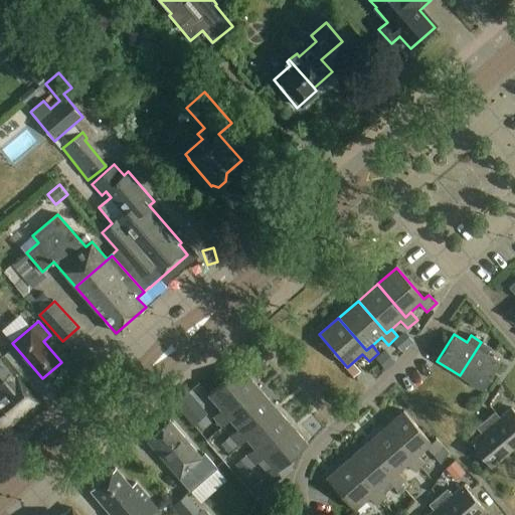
[(407,344),(401,337),(395,343),(401,350),(407,344)]
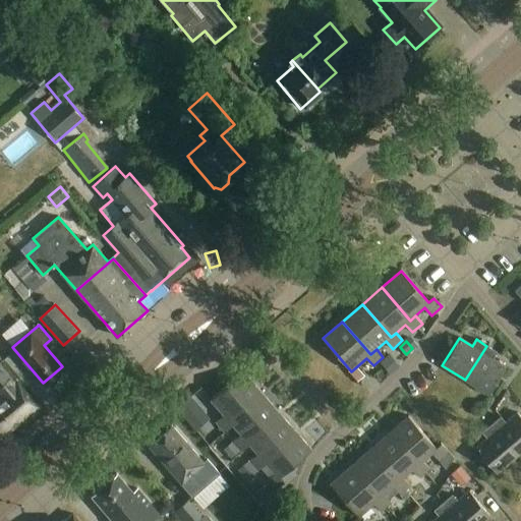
[(498,352),(486,346),(465,380),(488,394),(506,367),(493,359),(498,352)]
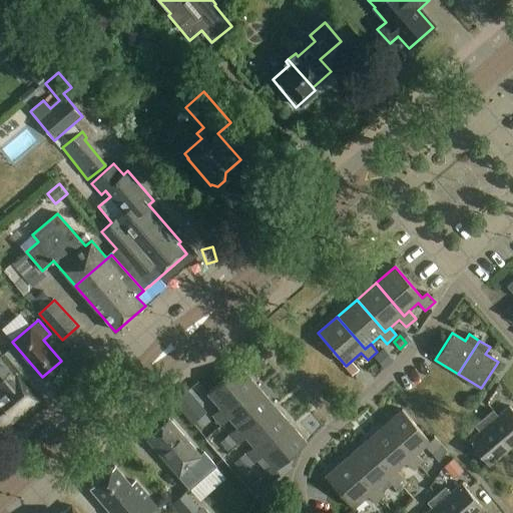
[(13,377),(0,361),(0,428),(1,430),(37,400),(16,375),(13,377)]
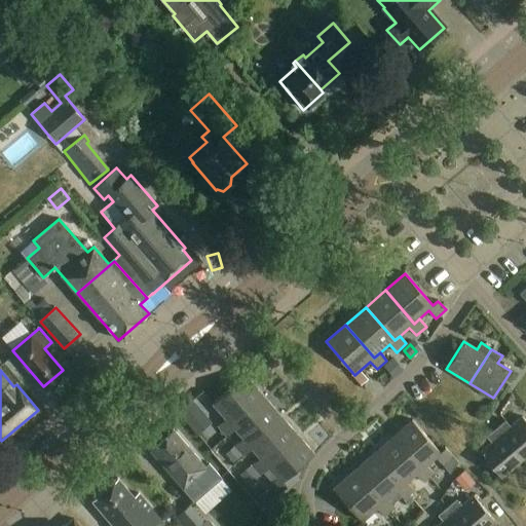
[(230,423),(263,395),(246,375),(213,404),(226,419),(218,426),(227,436),(234,429),(230,423)]
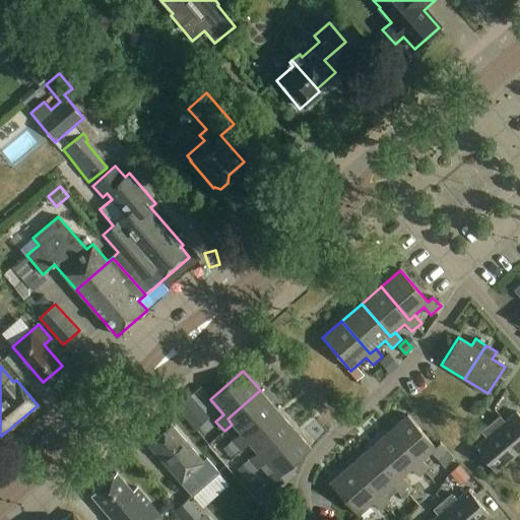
[(277,409),(260,390),(228,418),(232,425),(240,434),(233,441),(242,450),(249,444),(244,439),(277,409)]
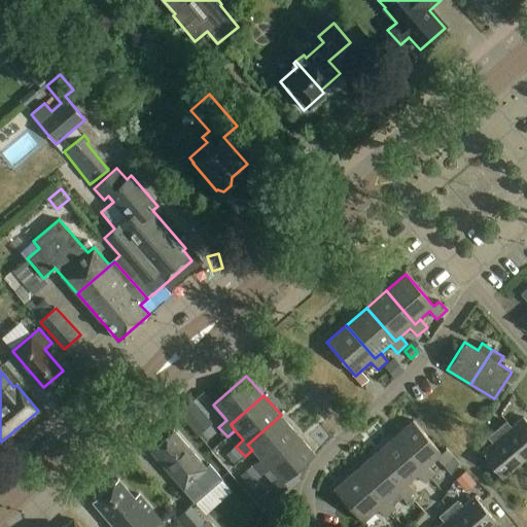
[(247,445),(252,450),(260,459),(253,466),(261,477),(270,469),(265,464),(299,435),(281,415),(247,445)]
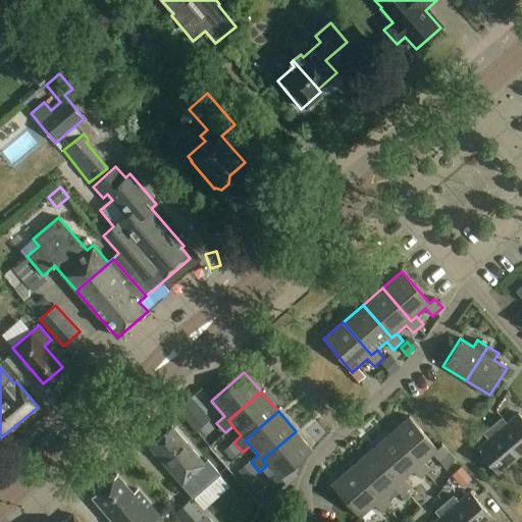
[(492,425),(518,456),(521,452),(521,418),(518,414),(507,423),(502,417),(492,425)]
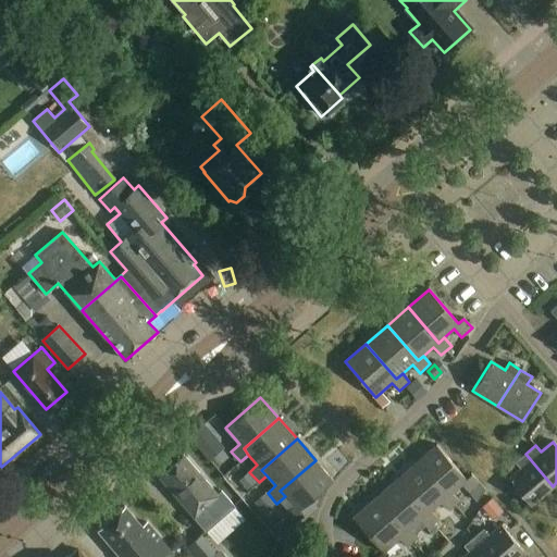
[(436,445),(416,463),(447,498),(453,493),(462,484),(470,493),(480,483),(472,474),(467,479),(436,445)]
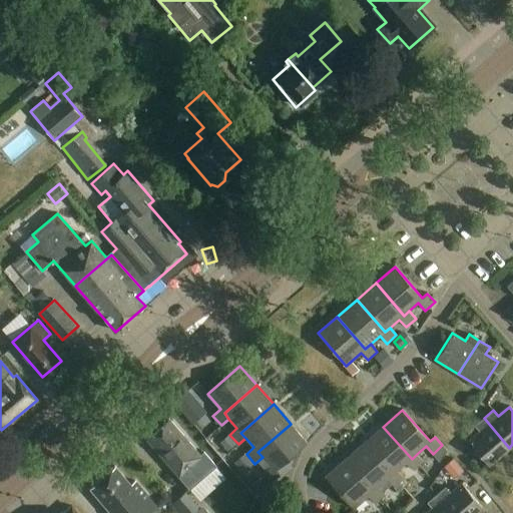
[(509,448),(484,418),(475,426),(480,432),(468,442),(489,466),(509,448)]
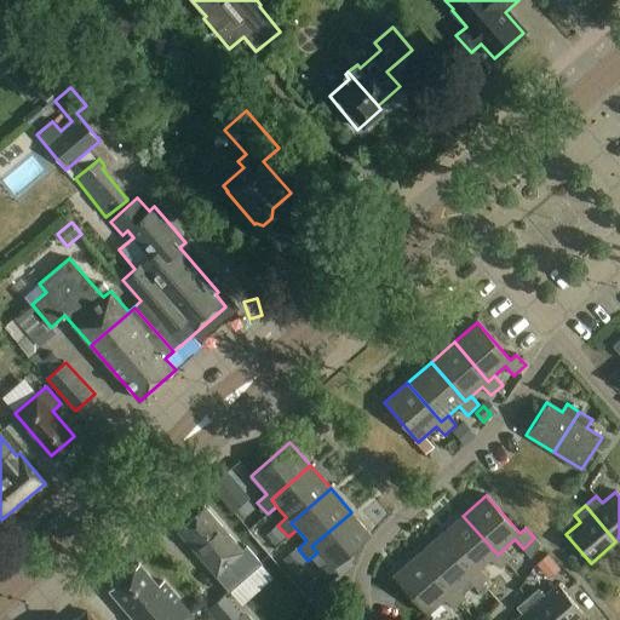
[(244,551),(205,506),(177,530),(217,575),(218,574),(225,584),(252,561),(244,551)]
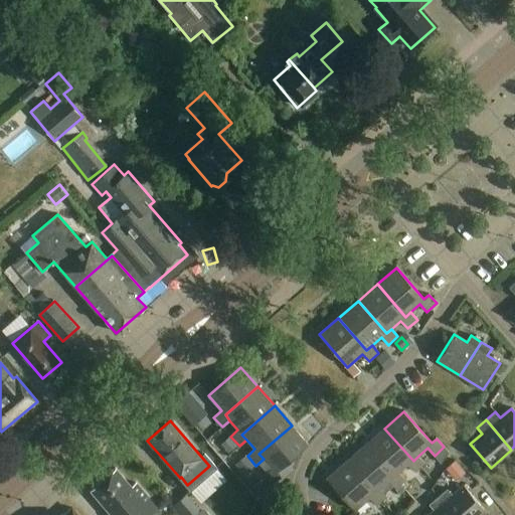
[(308,445),(292,425),(259,454),(264,459),(272,468),(264,475),(273,485),(281,477),(277,472),(308,445)]
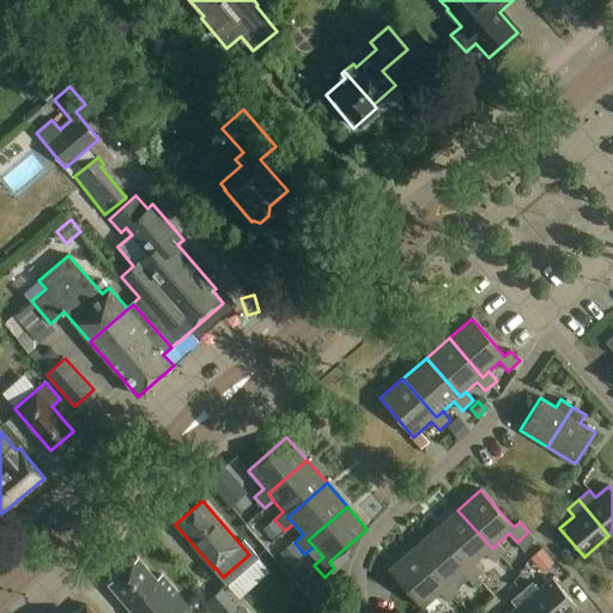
[(492,548),(457,510),(435,529),(468,569),(475,563),(486,553),(493,562),(505,552),(498,542),(492,548)]
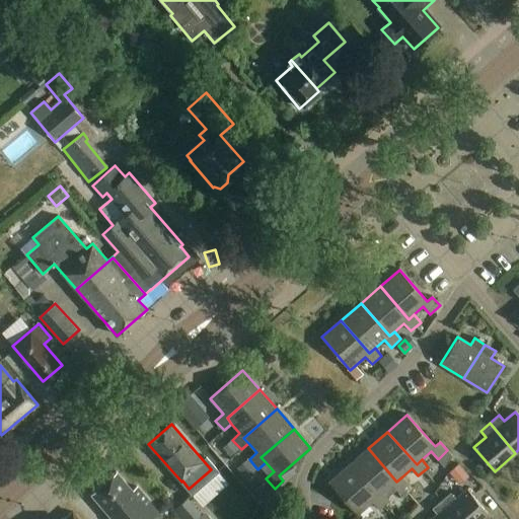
[(396,482),(368,448),(349,465),(377,498),(383,494),(392,486),(398,493),(409,484),(402,476),(396,482)]
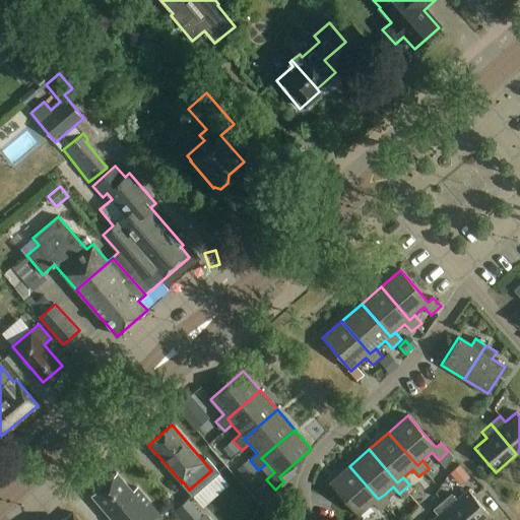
[(470,477),(460,465),(451,473),(461,485),(470,477)]
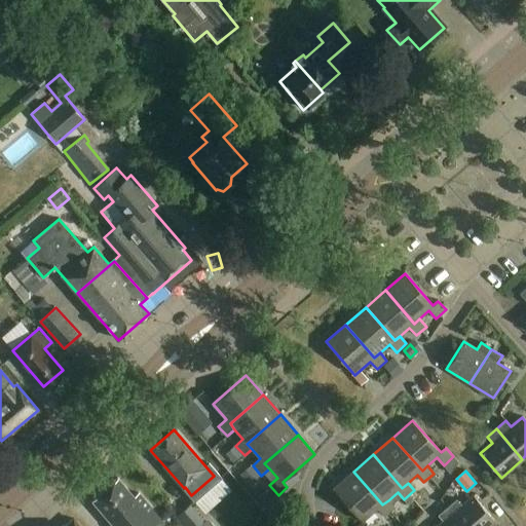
[(395,508),(388,500),(382,504),(353,472),(334,489),(363,522),(378,509),(384,517),(395,508)]
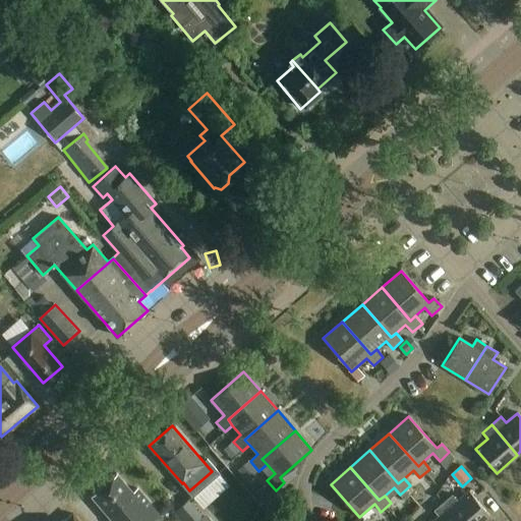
[(133,493),(117,473),(92,496),(113,520),(160,520),(163,519),(137,489),(133,493)]
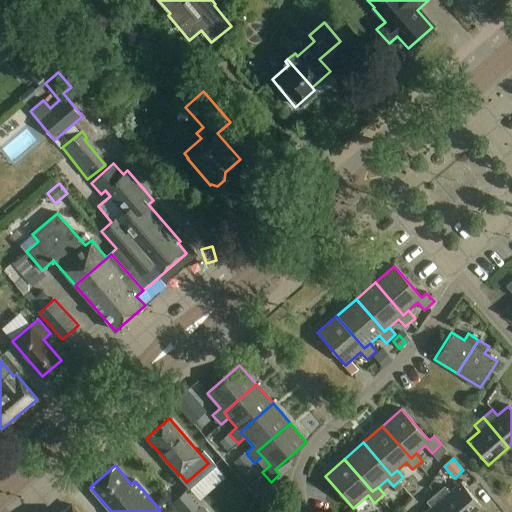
[(445,486),(435,494),(450,511),(474,511),(481,506),(461,483),(450,492),(445,486)]
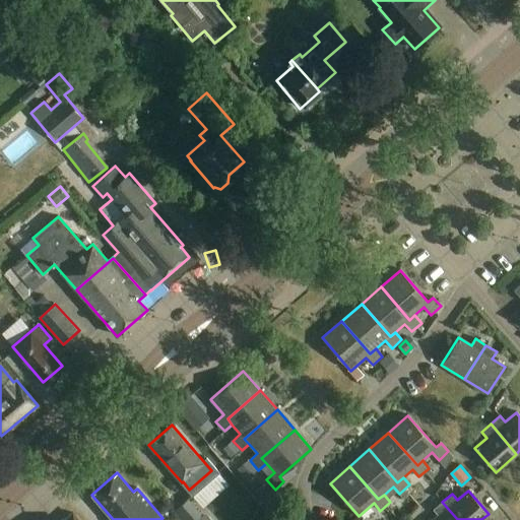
[(457,519),(442,502),(433,509),(438,515),(432,519),(457,519)]
